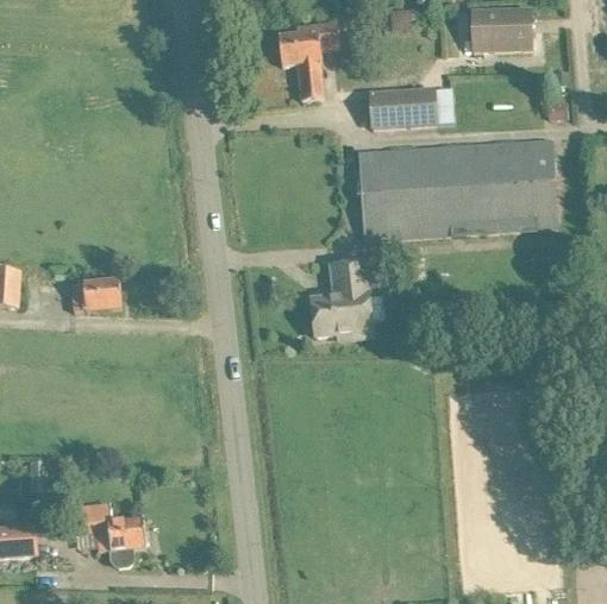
[(536,48),(533,17),(532,6),(470,8),(471,21),(473,51),(536,48)]
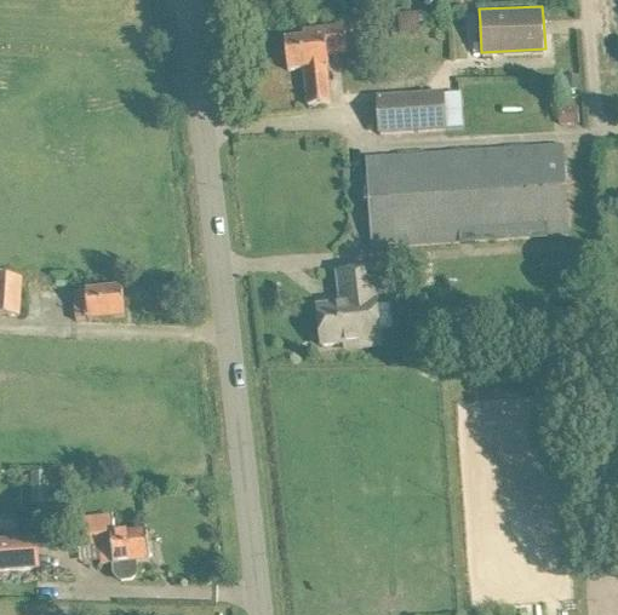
[(343,23),(324,24),(299,27),(301,35),(282,36),(285,67),(302,65),(305,102),(327,99),(325,76),(324,63),(326,63),(325,50),(345,47),(343,23)]
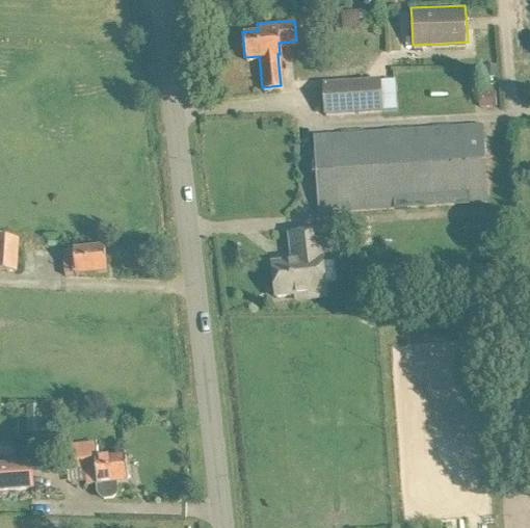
[(394,77),(379,78),(322,81),(324,112),(396,108),(394,77)]
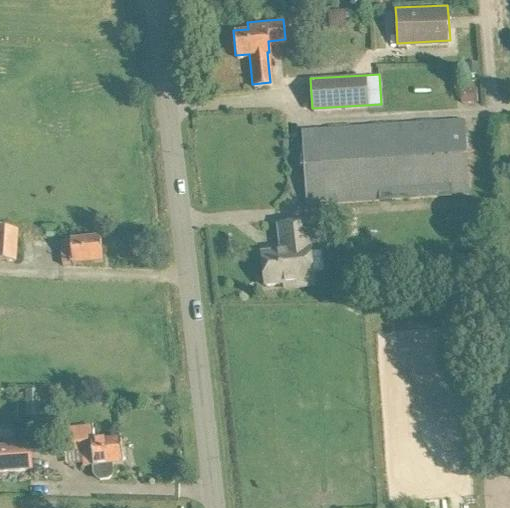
[(460,77),(461,100),(476,100),(474,76),(460,77)]
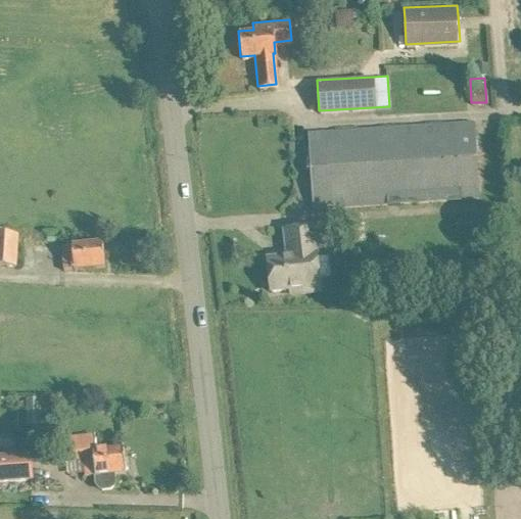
[(473,120),(327,129),(308,130),(312,206),(478,195),(473,120)]
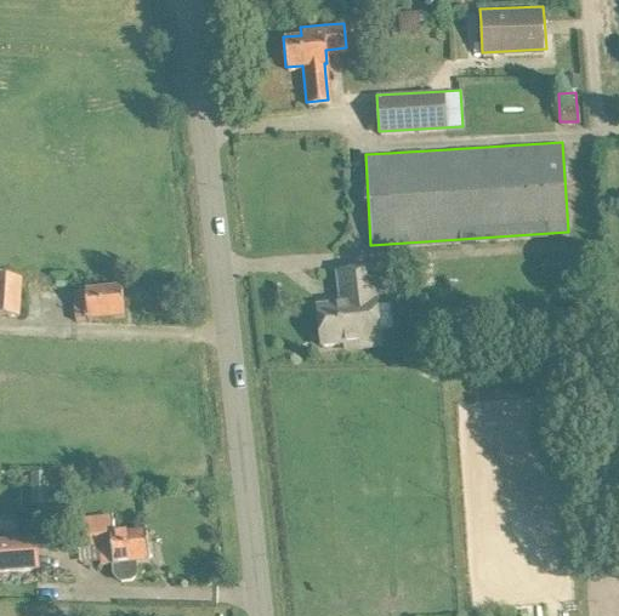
[(378,266),(359,268),(336,271),(340,302),(316,304),(321,343),(356,340),(356,344),(380,342),(375,298),(372,298),(370,287),(380,286),(378,266)]
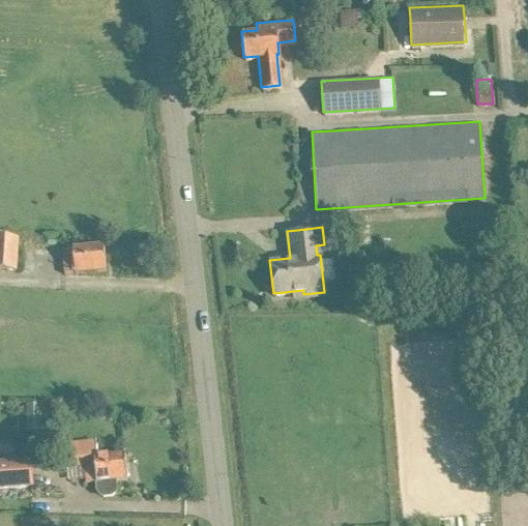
[(0,266),(16,268),(18,234),(0,232),(0,266)]
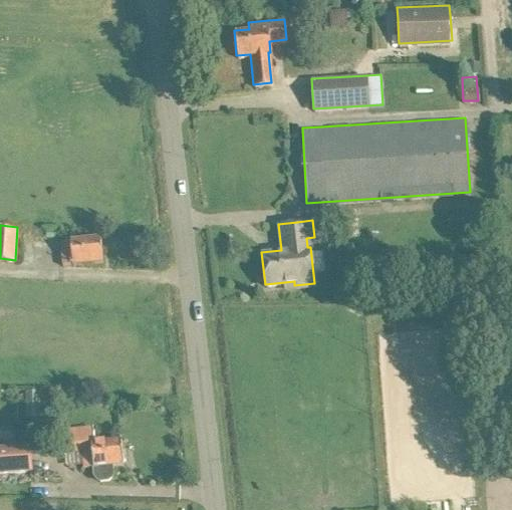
[(99,235),(79,237),(65,239),(65,238),(58,239),(60,261),(69,260),(69,263),(101,260),(99,235)]
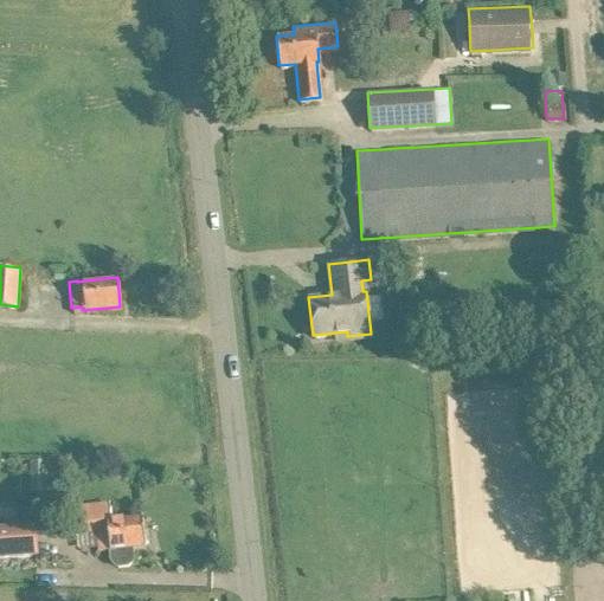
[(29,458),(29,485),(46,485),(46,458),(29,458)]
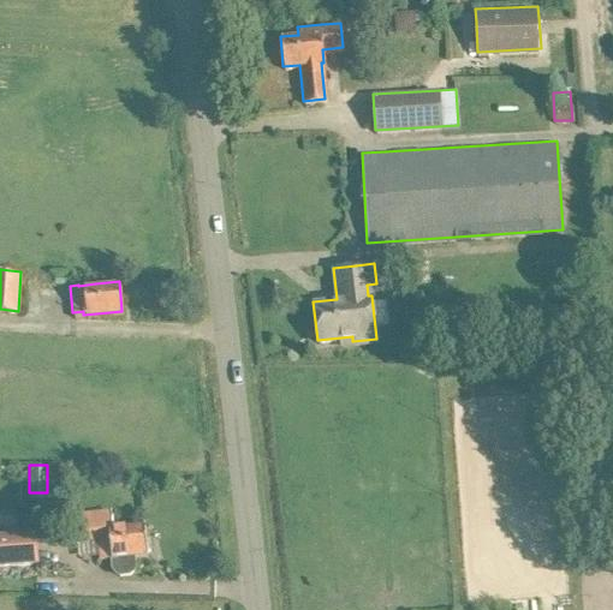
[(109,508),(85,510),(79,512),(70,513),(71,538),(81,537),(81,539),(95,538),(97,557),(109,556),(111,566),(114,570),(118,573),(128,572),(131,569),(132,564),(132,555),(147,552),(143,524),(112,527),(109,508)]
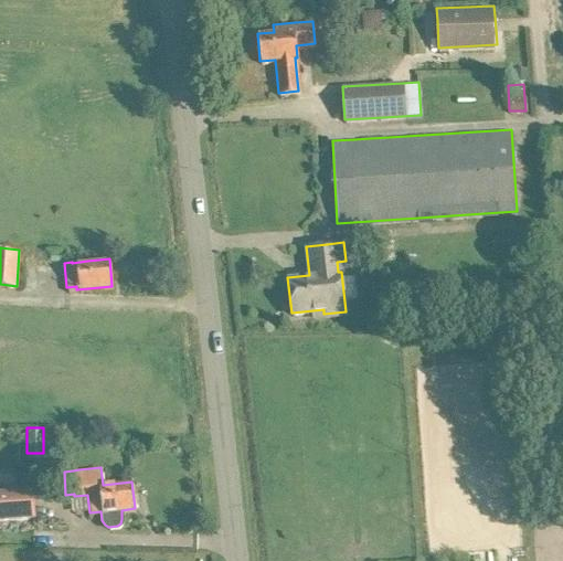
[(0,517),(32,515),(31,489),(0,490),(0,517)]
